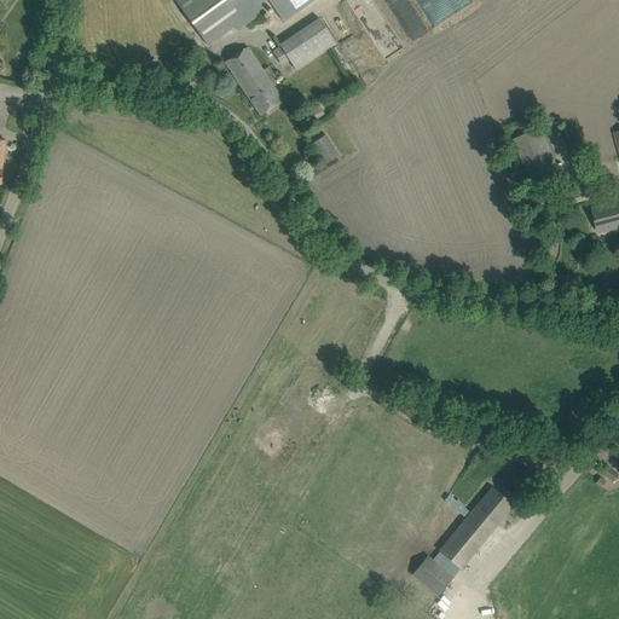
[(247,23),(278,0),(174,0),(208,46),(233,27),(237,30),(247,23)]
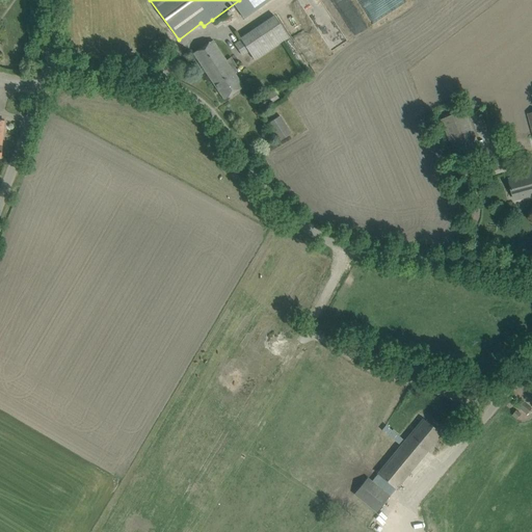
[(249,51),(255,60),(289,37),(274,15),(240,37),(242,40),(235,44),(242,55),(249,51)]
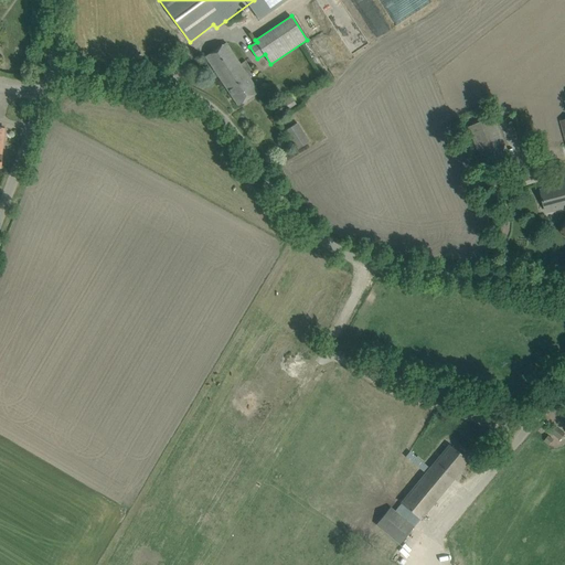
[(238,106),(247,100),(259,93),(249,78),(255,75),(246,62),(241,65),(226,43),(214,51),(205,57),(238,106)]
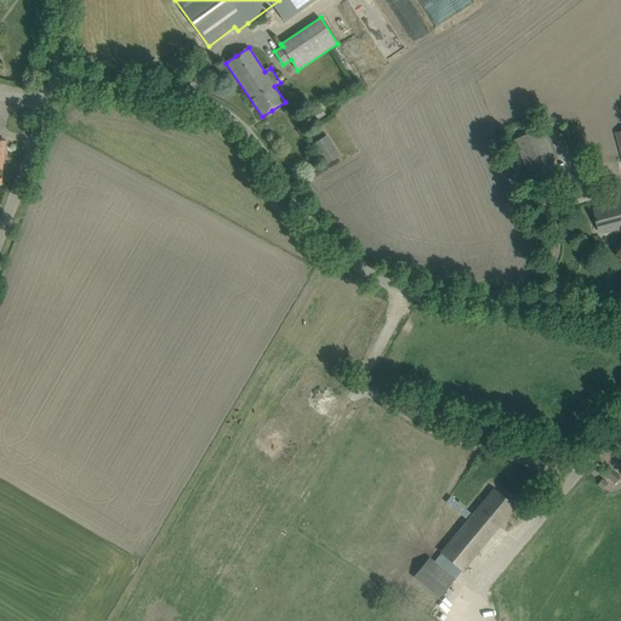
[(319,107),(311,113),(315,120),(325,114),(319,107)]
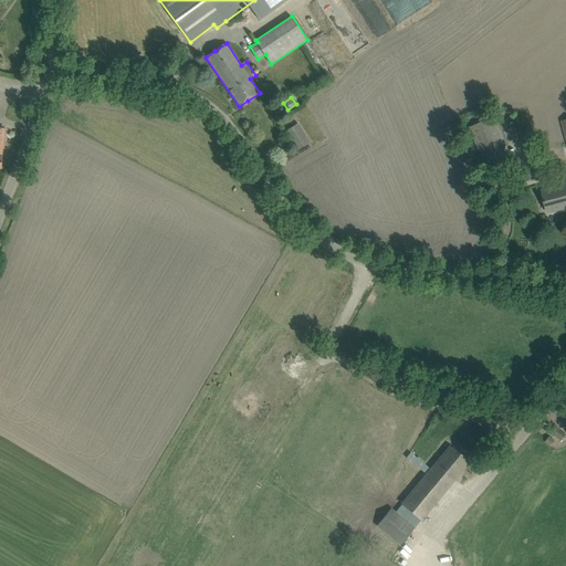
[(486,168),(511,158),(494,117),(470,127),(486,168)]
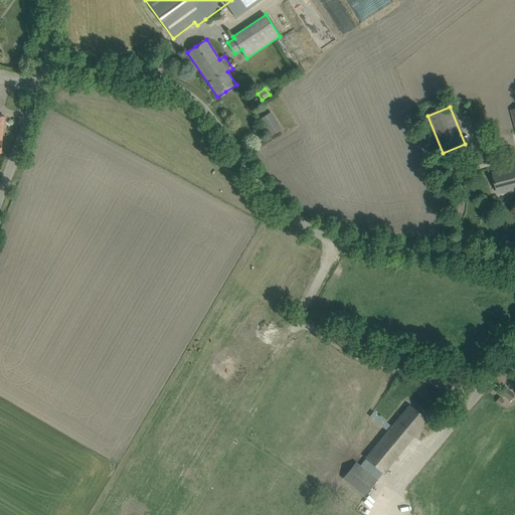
[(270,137),(279,132),(282,130),(271,113),(268,115),(260,120),(270,137)]
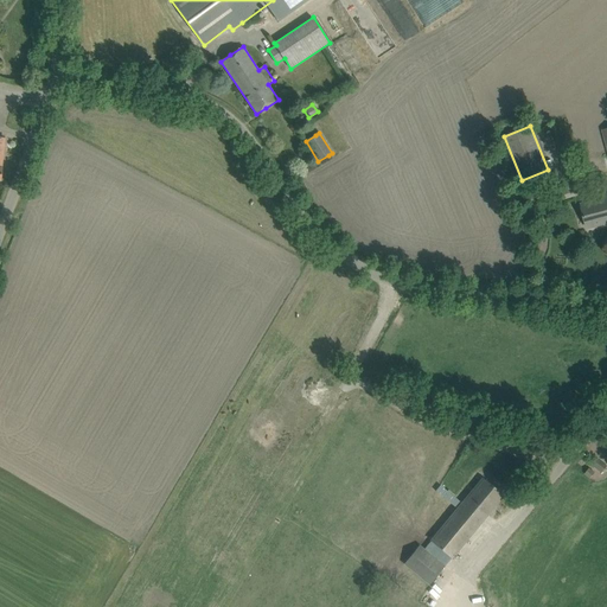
[(583,177),(554,186),(558,202),(582,195),(581,190),(587,187),(583,177)]
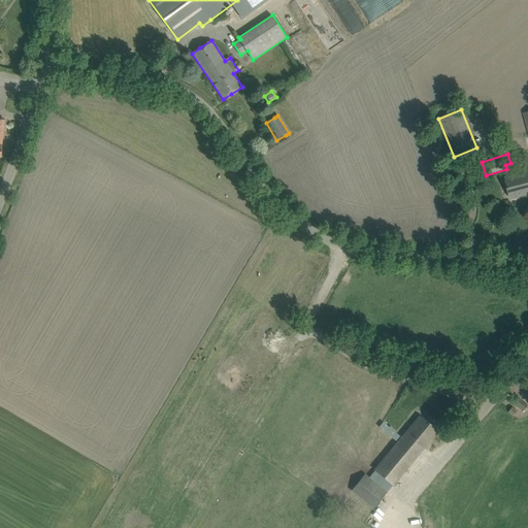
[(527,171),(506,176),(505,177),(508,189),(512,199),(527,194),(527,163),(527,164),(527,166),(527,171)]
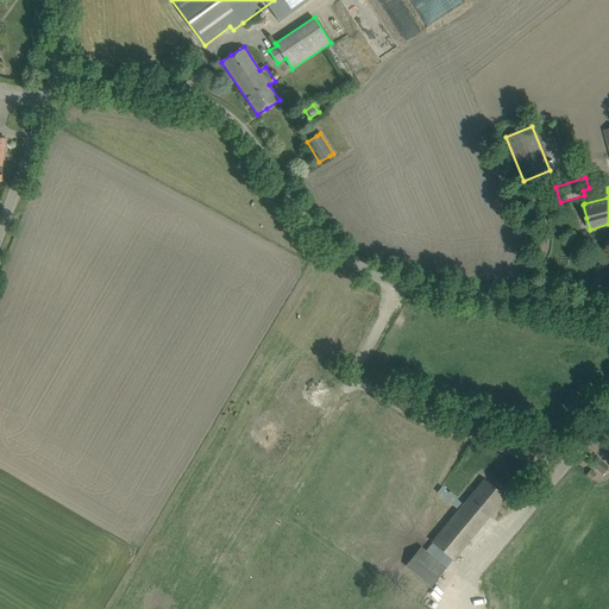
[(420,378),(407,375),(405,382),(418,385),(420,378)]
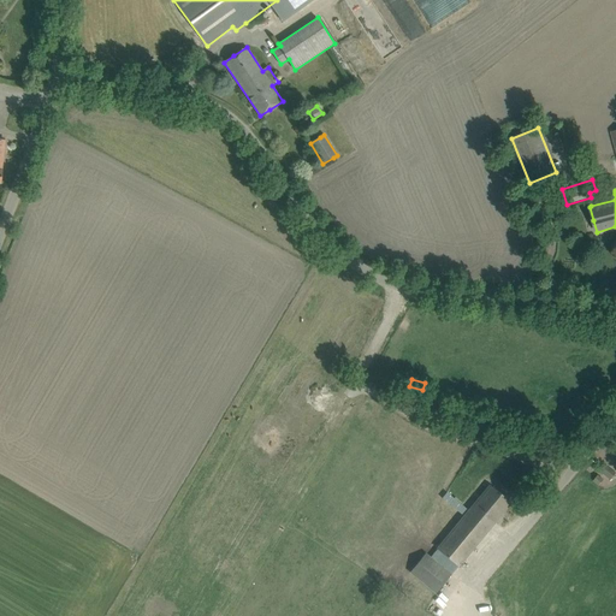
[(611,479),(615,473),(606,466),(602,471),(611,479)]
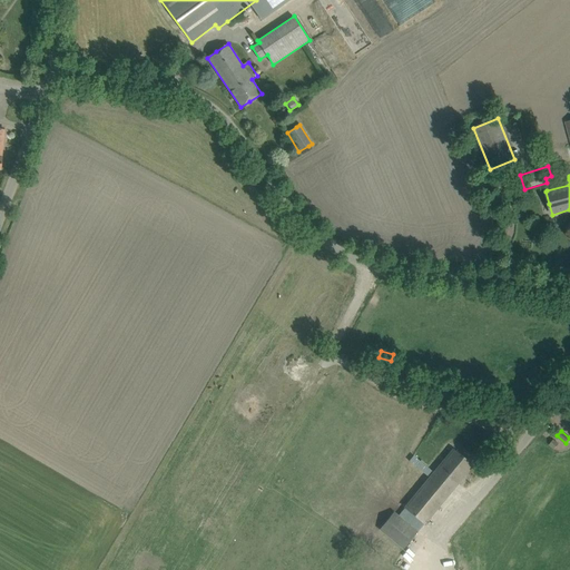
[(554,449),(558,444),(553,440),(549,445),(554,449)]
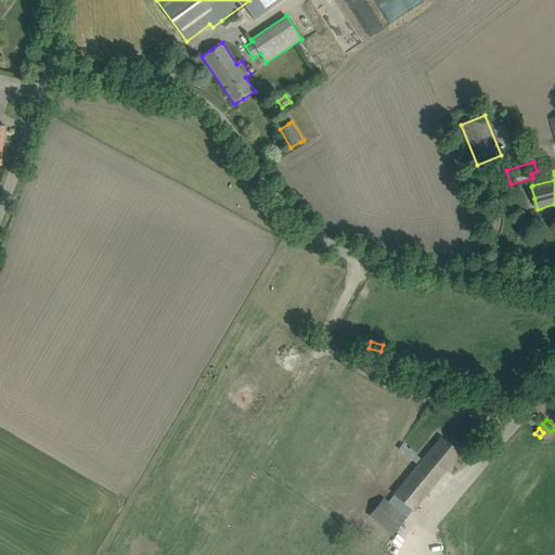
[(395,494),(413,510),(460,453),(441,438),(422,461),(413,454),(410,459),(418,465),(395,494)]
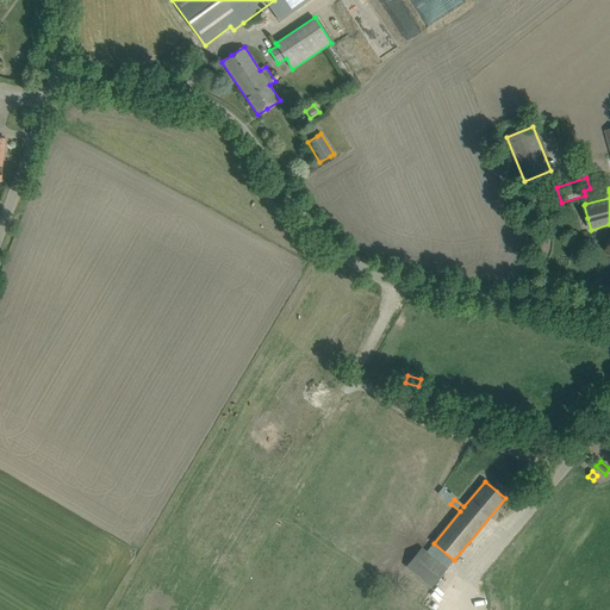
[(447,568),(422,548),(405,567),(431,589),(447,568)]
